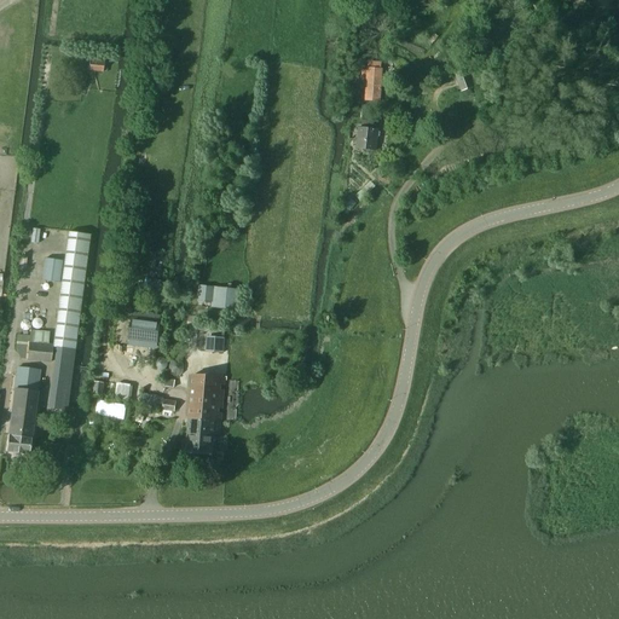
[(103,73),(104,62),(90,61),(88,70),(103,73)]
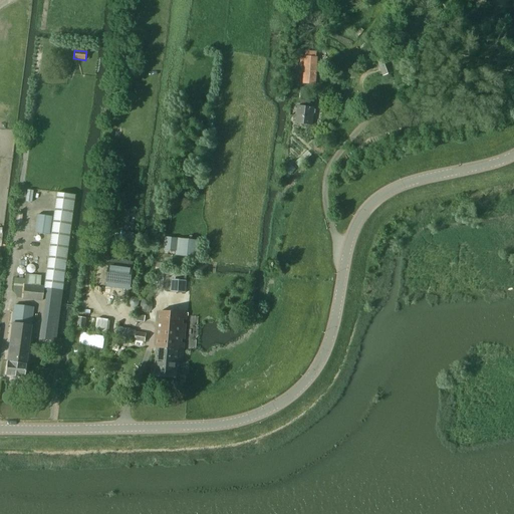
[(317,57),(315,57),(315,52),(306,51),(306,57),(305,57),(304,59),(300,58),(300,64),(304,65),(303,83),(315,84),(317,57)]
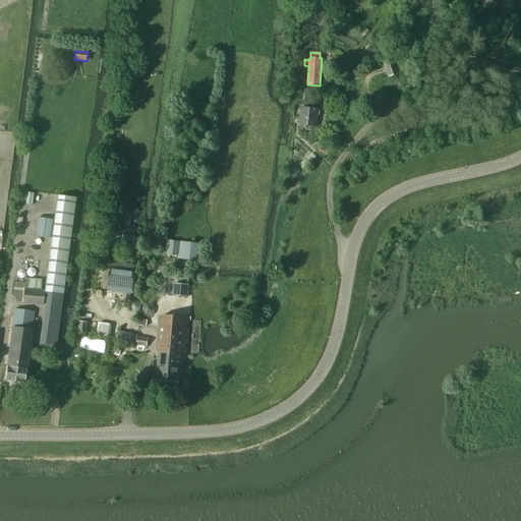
[(388,77),(398,73),(393,59),(383,63),(388,77)]
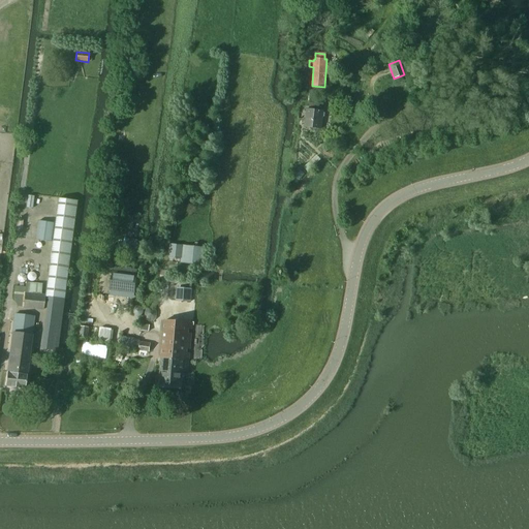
[(320,129),(322,112),(307,110),(305,127),(320,129)]
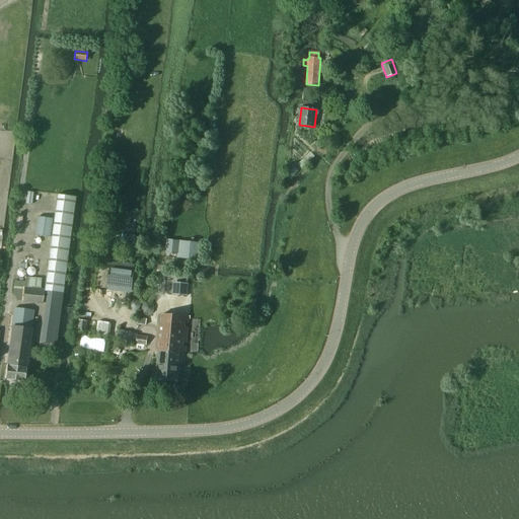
[(49,291),(43,343),(56,345),(63,293),(75,197),(57,195),(44,291),(47,291),(49,291)]
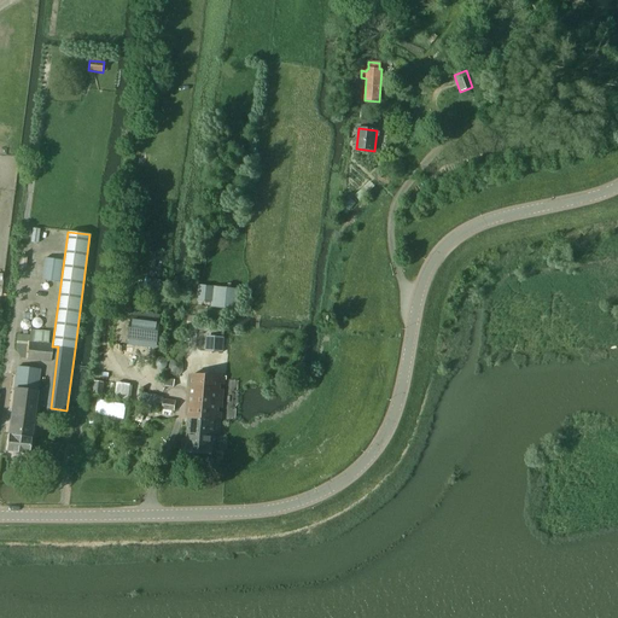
[(45,258),(41,280),(58,283),(62,261),(45,258)]
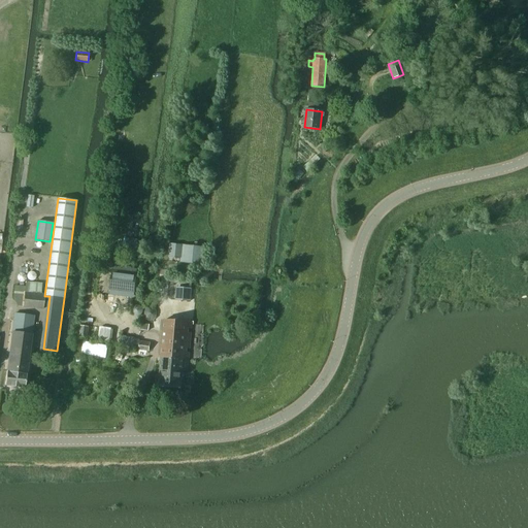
[(126,238),(125,249),(136,250),(137,239),(126,238)]
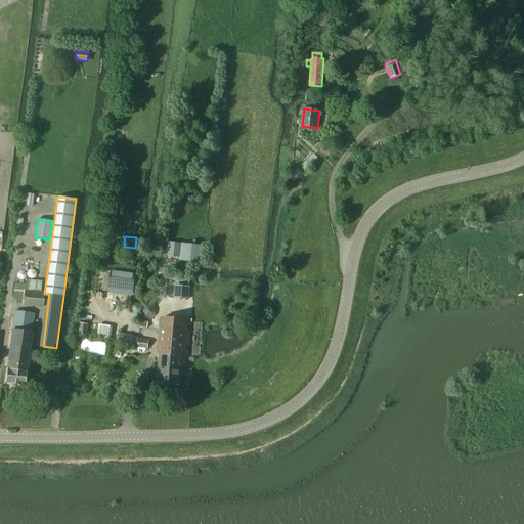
[(180,244),(178,260),(183,261),(201,263),(203,246),(185,244),(180,244)]
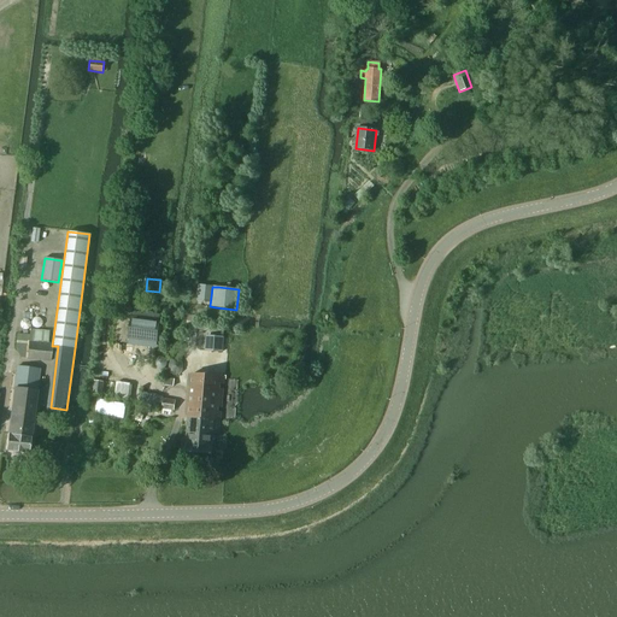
[(159,321),(131,317),(128,338),(156,341),(159,321)]
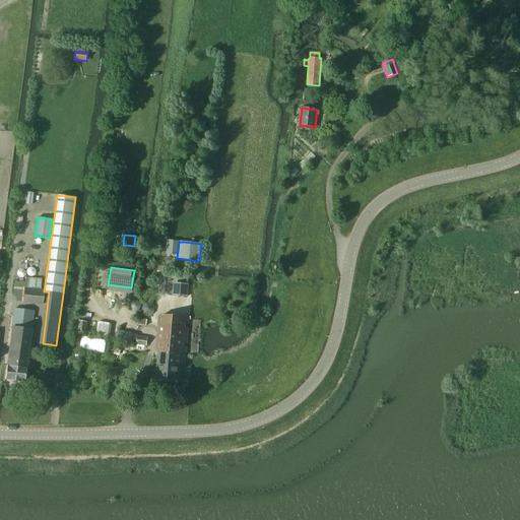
[(13,281),(12,291),(17,303),(23,303),(42,305),(44,289),(41,289),(41,278),(25,277),(24,283),(13,281)]
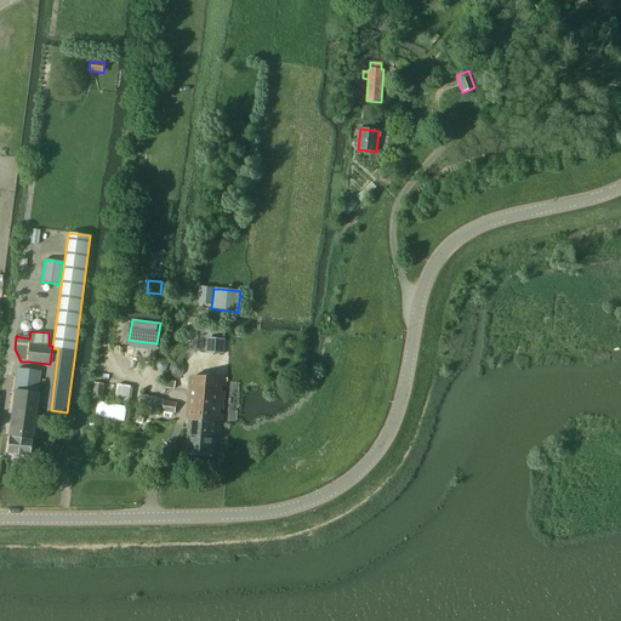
[(211,340),(211,354),(223,354),(224,340),(211,340)]
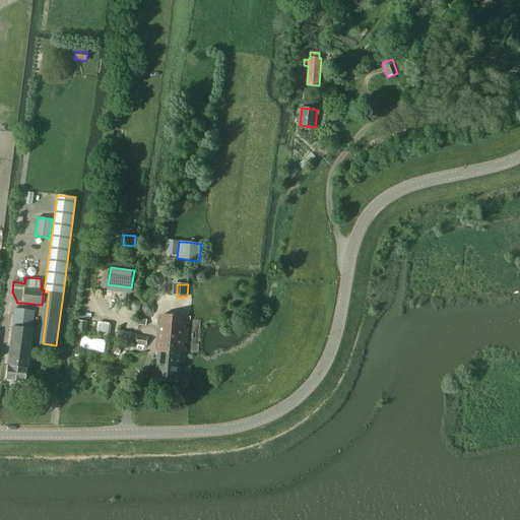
[(143,304),(141,307),(141,312),(143,315),(146,316),(150,317),(152,314),(153,311),(153,308),(153,305),(151,303),(147,303),(145,303),(143,304)]
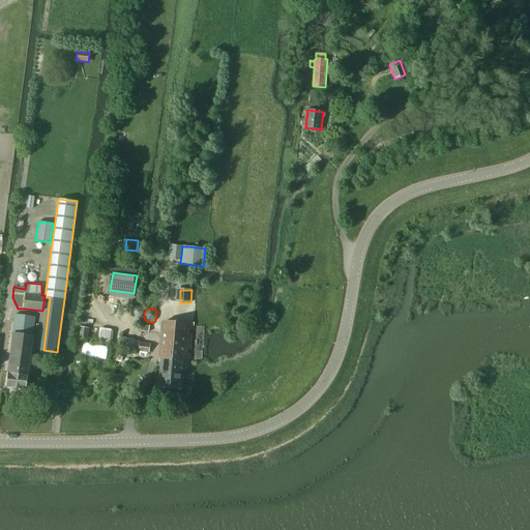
[(6,374),(5,387),(25,389),(27,376),(31,335),(32,335),(34,318),(15,315),(6,374)]
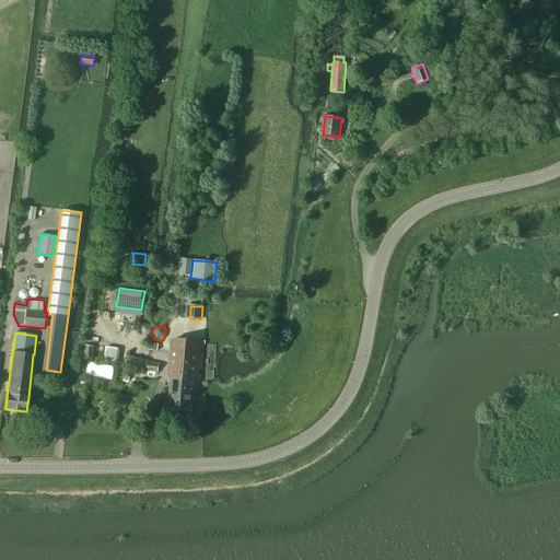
[(174,339),(173,359),(191,360),(193,341),(174,339)]
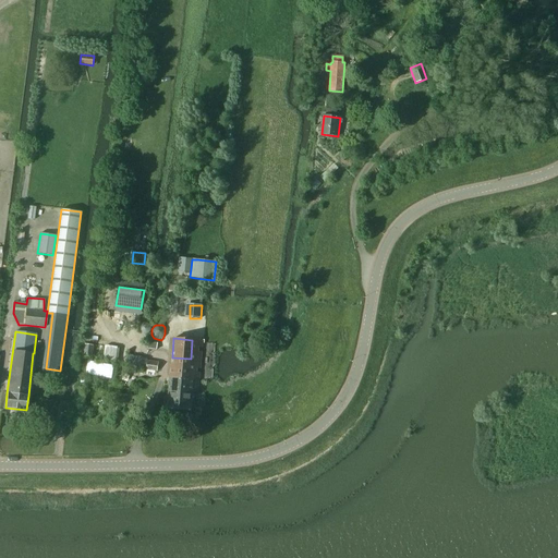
[(172,358),(170,377),(198,379),(202,343),(204,343),(204,340),(192,340),(191,359),(172,358)]
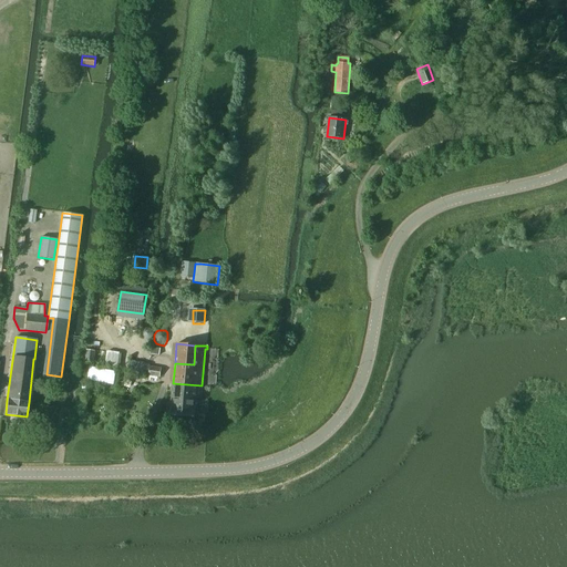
[(85,350),(84,360),(94,361),(95,351),(85,350)]
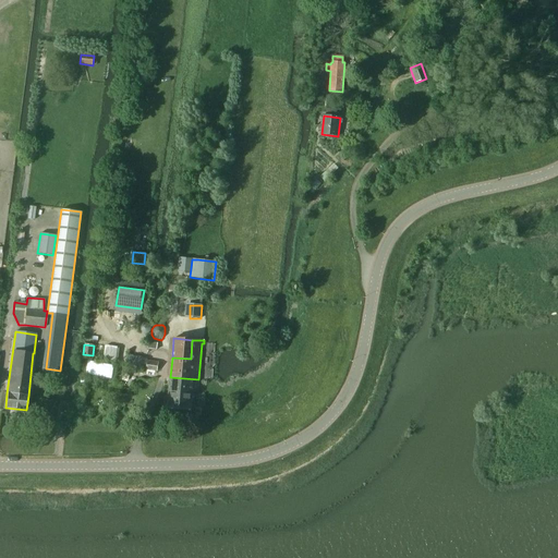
[(116,359),(118,347),(106,346),(104,358),(116,359)]
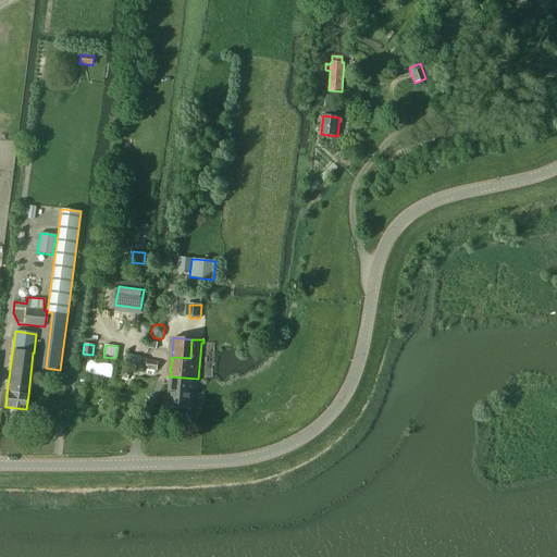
[(126,354),(125,364),(139,367),(145,368),(157,370),(158,362),(147,360),(140,356),(126,354)]
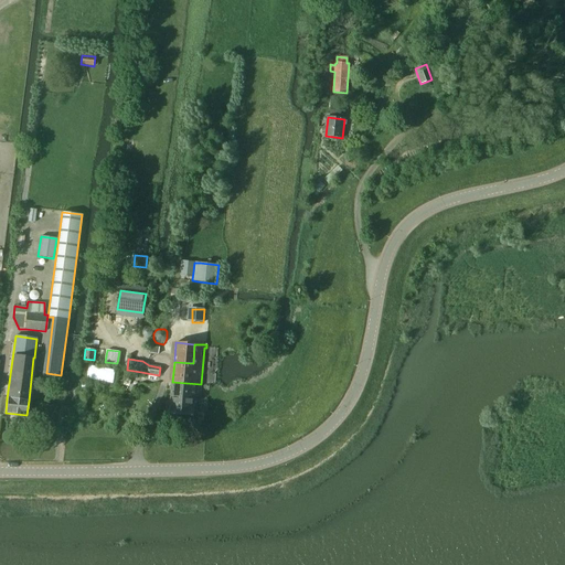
[(170,407),(169,422),(193,424),(194,409),(195,397),(200,398),(201,384),(172,382),(170,407)]
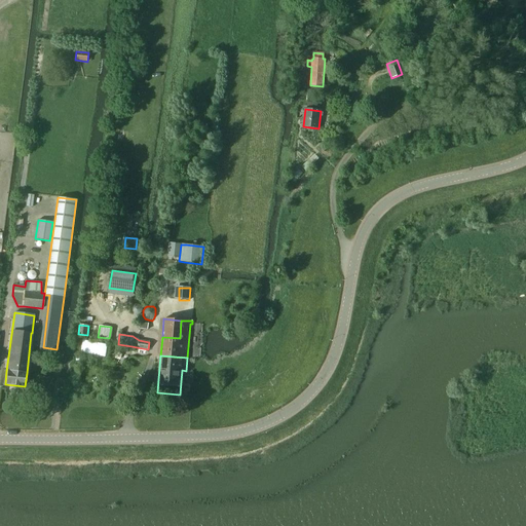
All buildings are outlined.
